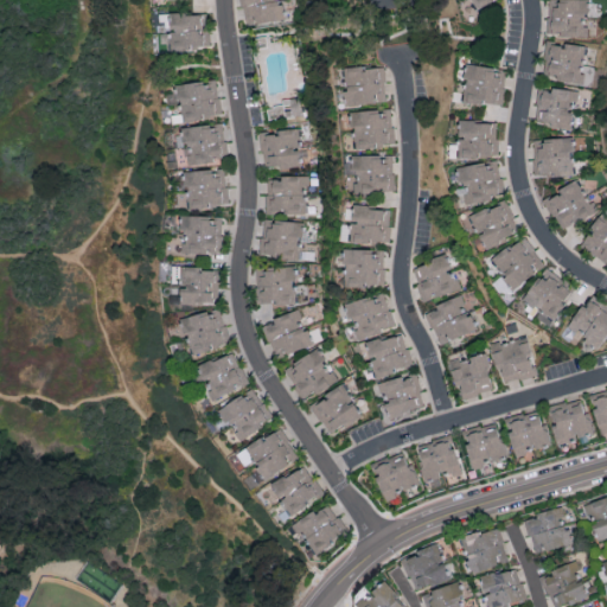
[(283,19),(281,0),(241,0),(244,24),(283,19)]
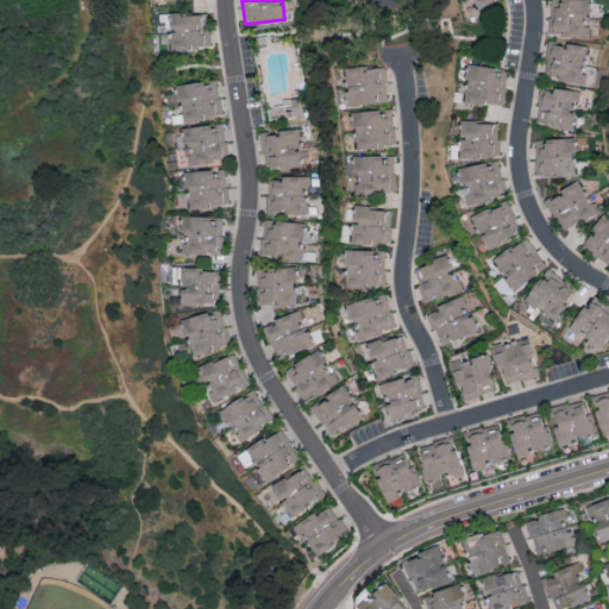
[(588,0),(551,0),(550,32),(563,32),(563,37),(588,37),(588,0)]
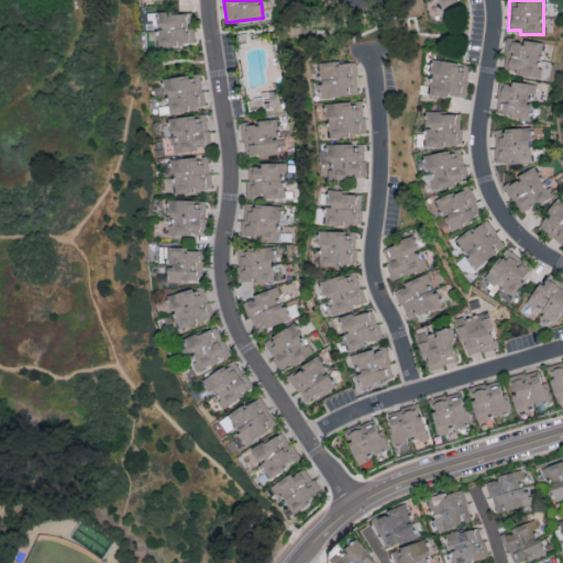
[(156,13),(157,46),(188,45),(187,12),(156,13)]
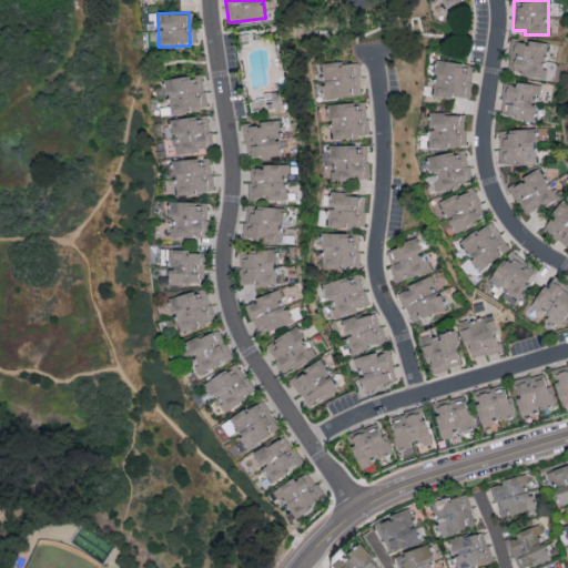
[(554,79),(556,62),(547,60),(549,43),(513,38),(507,72),(554,79)]
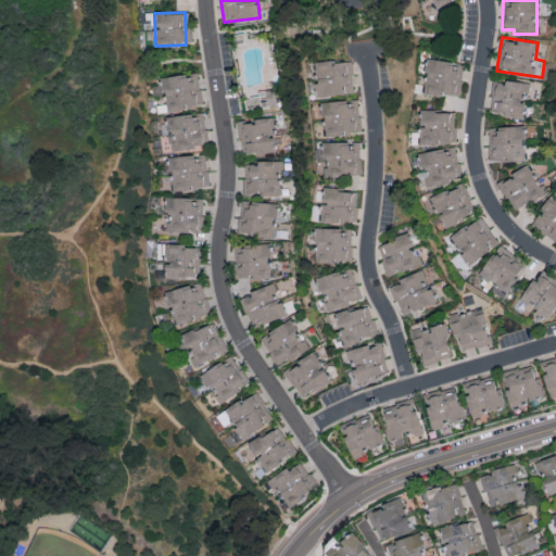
[(422,91),(460,97),(465,64),(428,59),(422,91)]
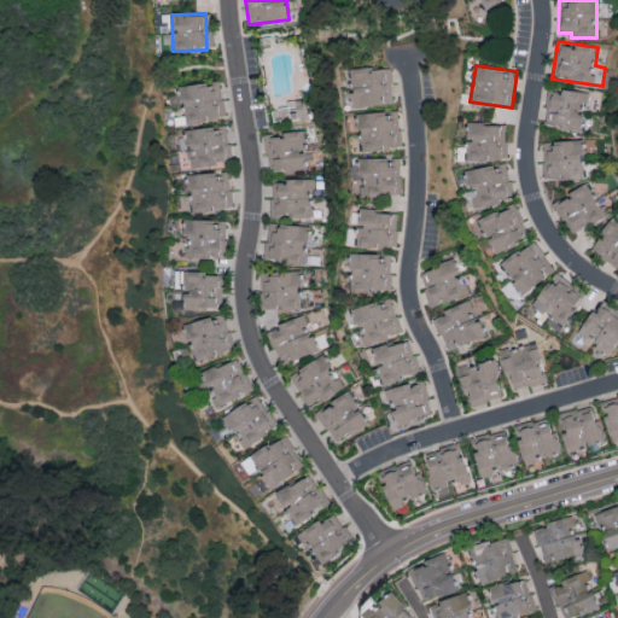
[(349,70),(353,108),(394,104),(390,66),(349,70)]
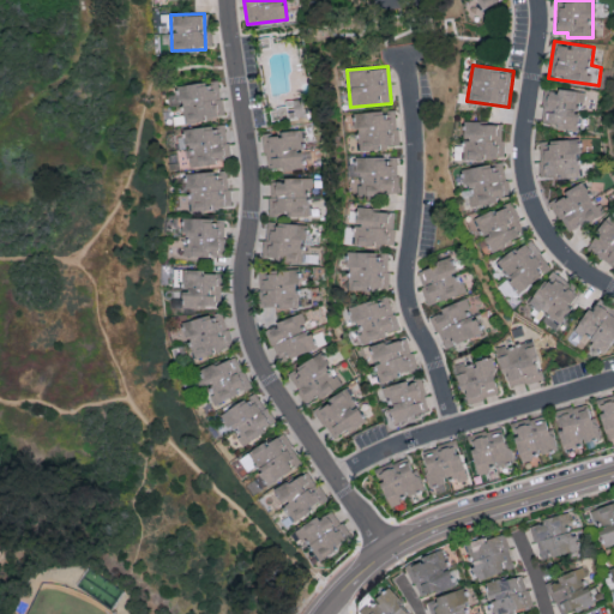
[(226,115),(217,79),(178,88),(186,125),(226,115)]
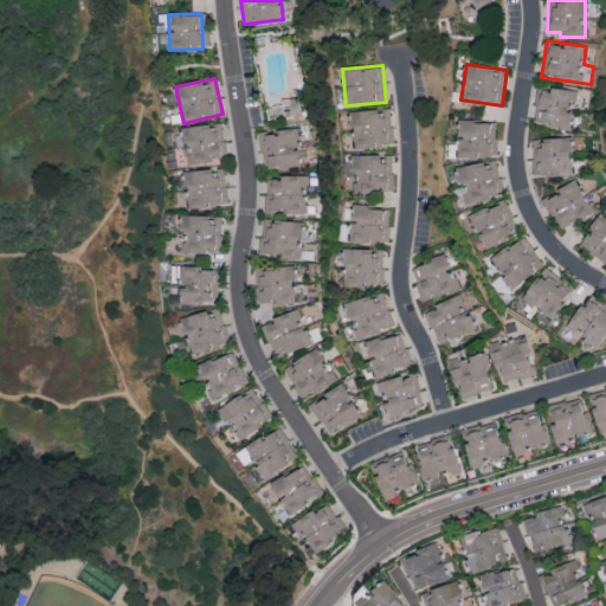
[(539,86),(534,123),(569,128),(572,108),(575,108),(578,91),(539,86)]
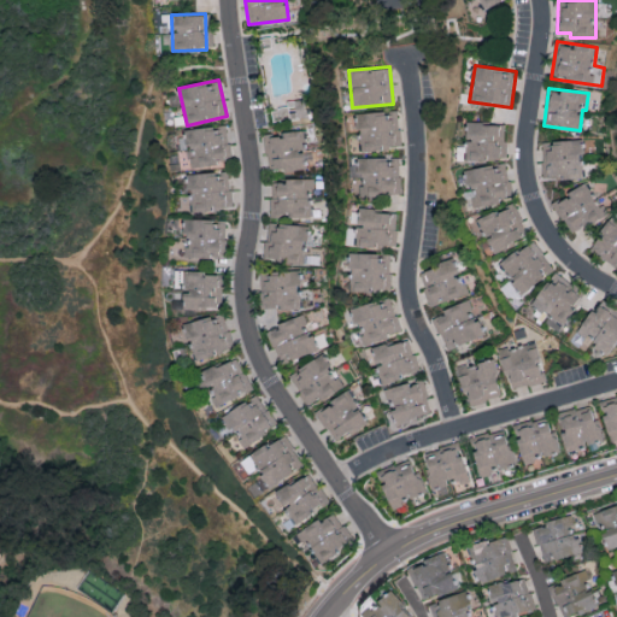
[(288,119),(306,118),(304,98),(285,100),(286,107),(271,109),(272,119),(287,117),(288,119)]
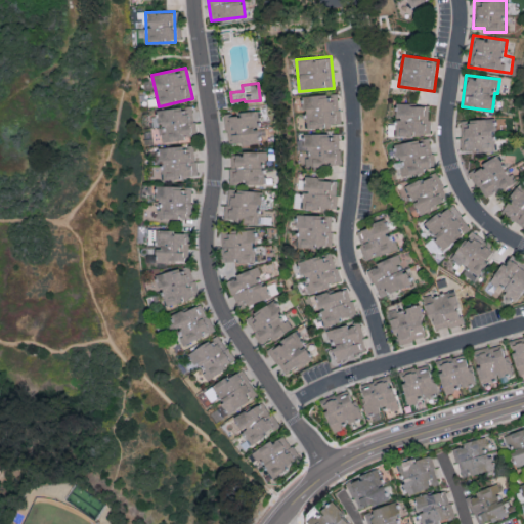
[(305,127),(341,126),(340,94),(304,96),(305,127)]
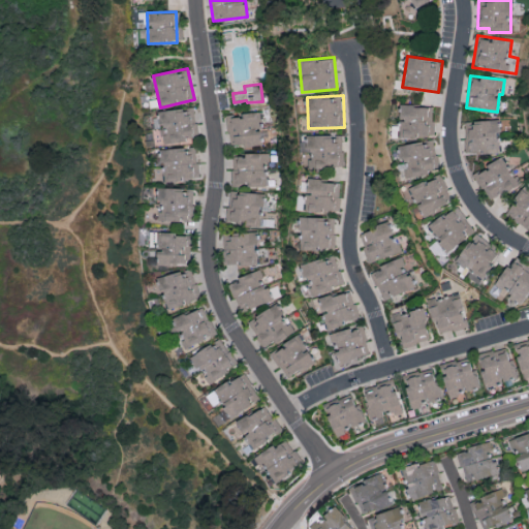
[(401,137),(434,136),(434,105),(400,105),(401,137)]
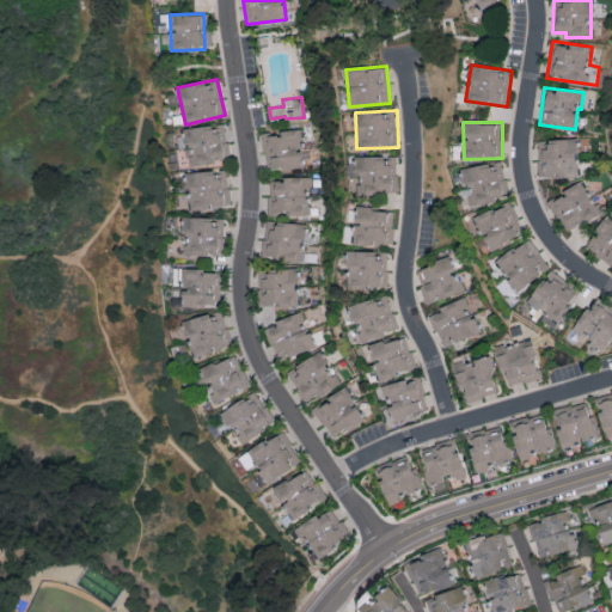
[(188,166),(215,164),(215,157),(228,155),(226,124),(184,128),(188,166)]
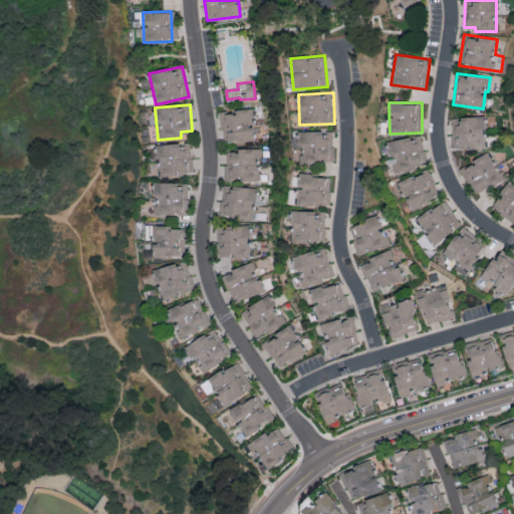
[(253,109),(221,112),(224,142),(254,140),(253,125),(254,125),(253,109)]
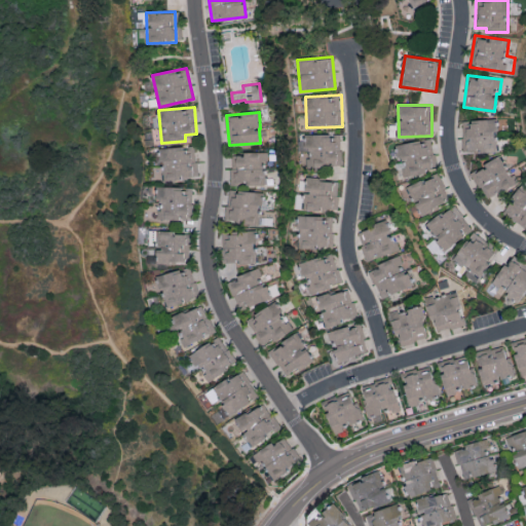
[(495,119),(461,120),(462,152),(496,151),(495,119)]
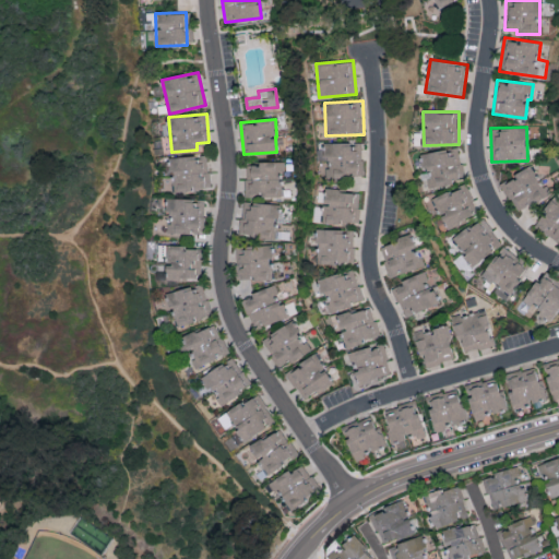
[(328,178),(363,176),(361,143),(324,144),(324,161),(326,161),(328,178)]
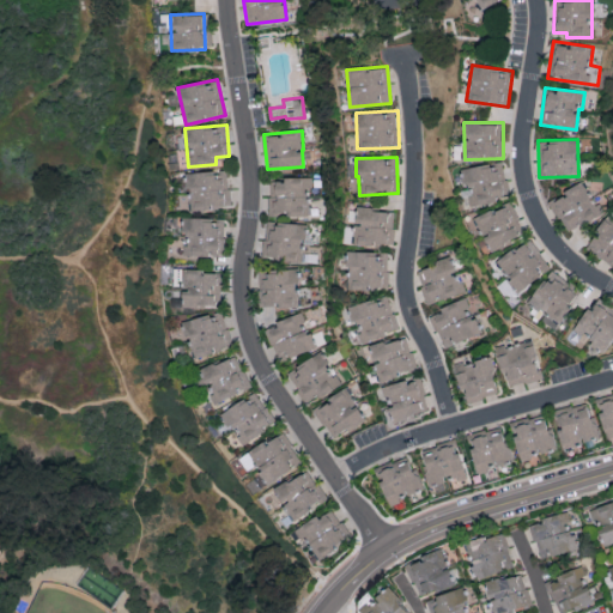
[(471,205),(508,199),(502,162),(461,169),(465,184),(467,183),(471,205)]
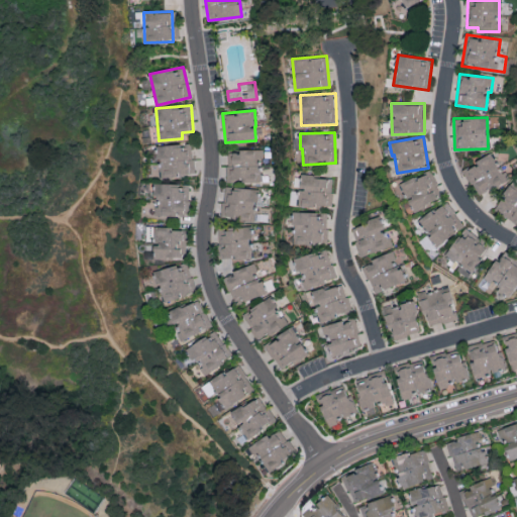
[(159,145),(160,177),(194,176),(192,143),(159,145)]
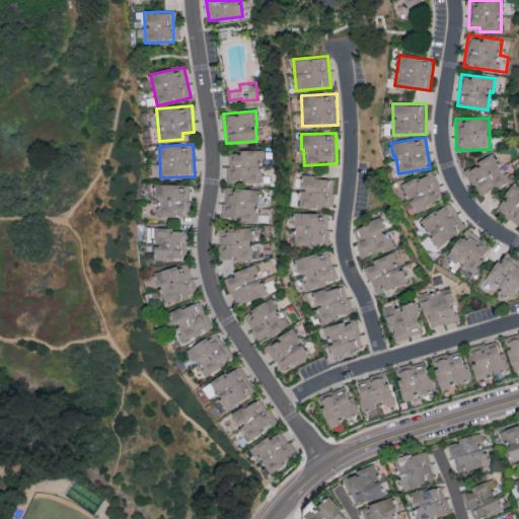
[(264,150),(239,150),(239,153),(228,153),(227,182),(264,183),(264,150)]
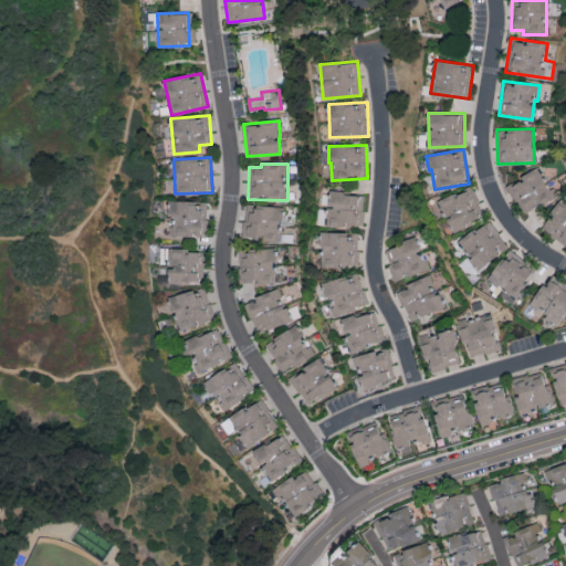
[(555,197),(540,167),(507,185),(523,215),(555,197)]
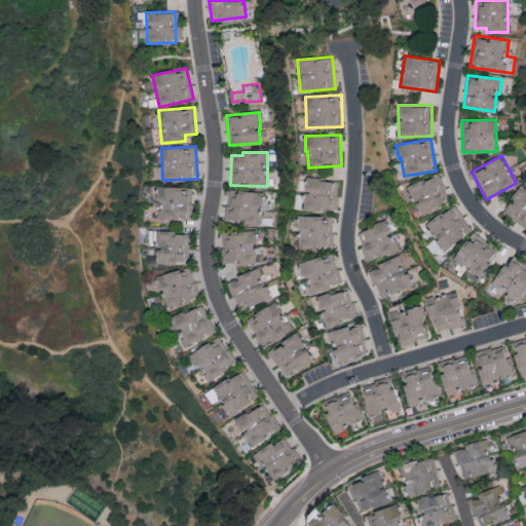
[(408,186),(415,202),(420,215),(450,202),(439,174),(408,186)]
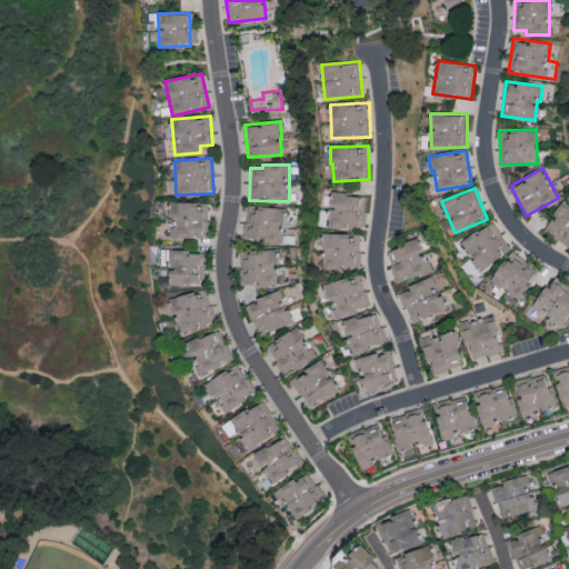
[(328,227),(359,229),(360,211),(366,211),(367,196),(331,193),(328,227)]
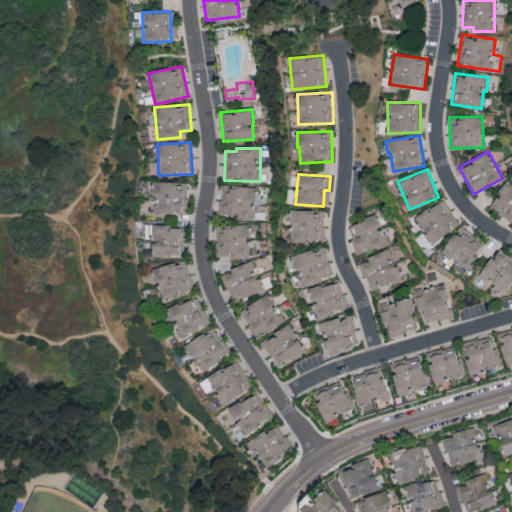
[(188,182),(152,181),(151,195),(154,195),(153,213),(187,214),(188,182)]
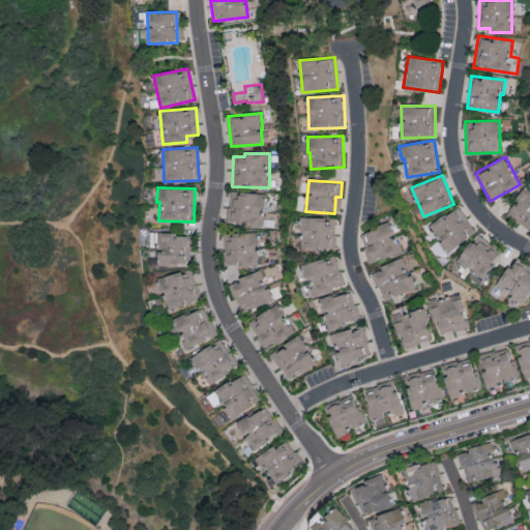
[(529,192),(523,187),(506,215),(529,229),(529,192)]
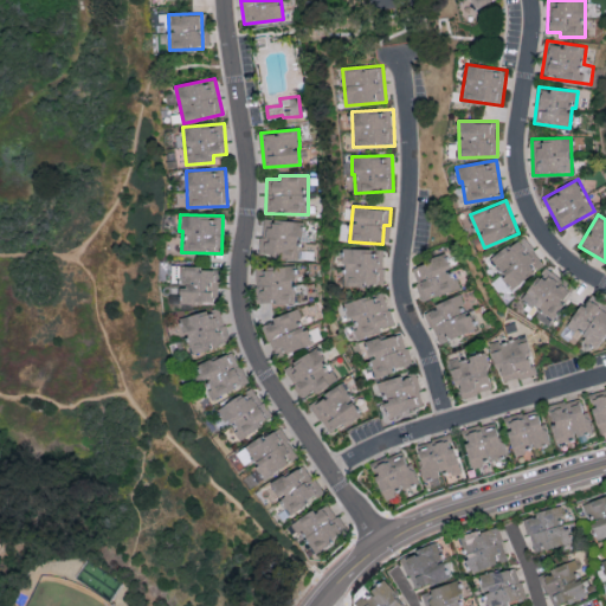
[(300,221),(262,219),(260,256),(298,258),(300,221)]
